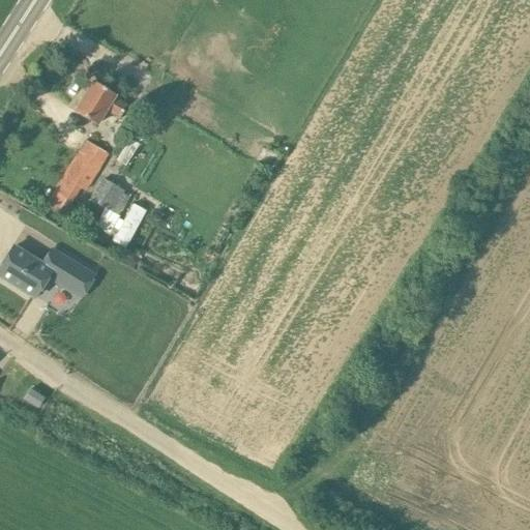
[(118,118),(126,106),(114,96),(115,95),(92,81),(74,111),(96,124),(106,111),(118,118)]
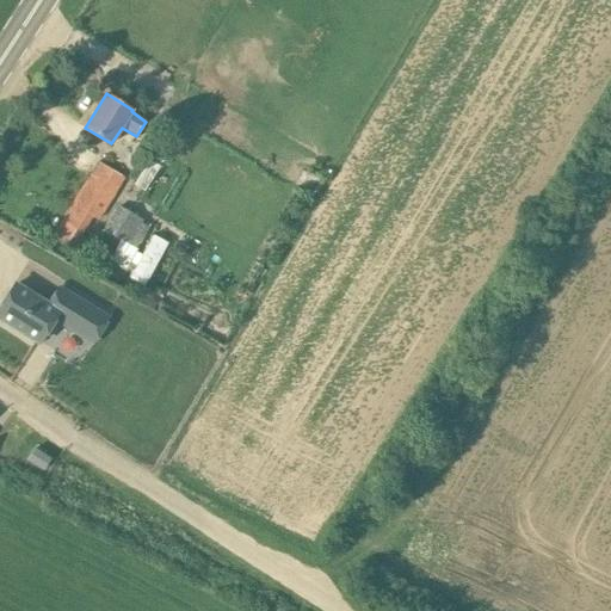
[(98,221),(124,178),(97,161),(51,238),(73,251),(93,218),(98,221)]
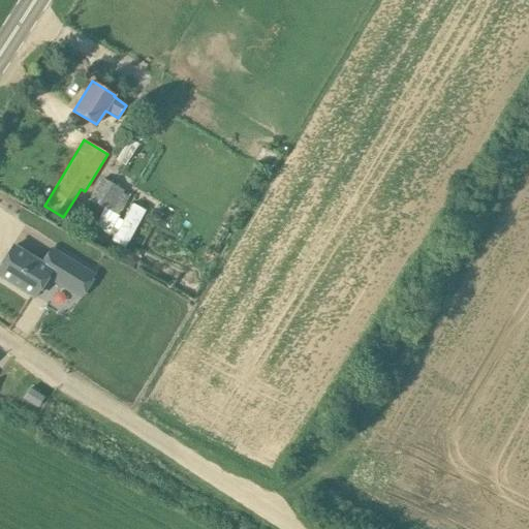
[(101,179),(88,200),(104,210),(117,188),(101,179)]
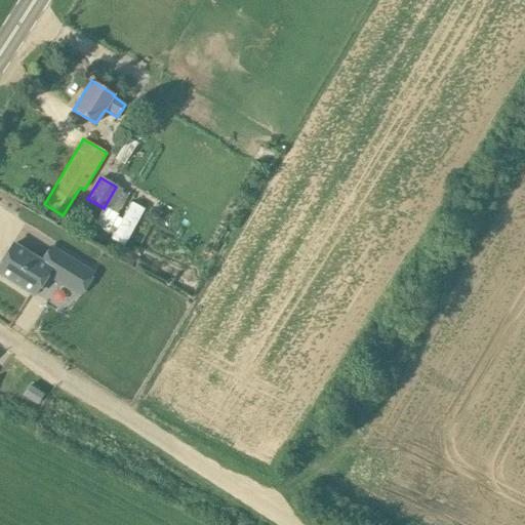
[(122,248),(144,210),(130,203),(110,241),(122,248)]
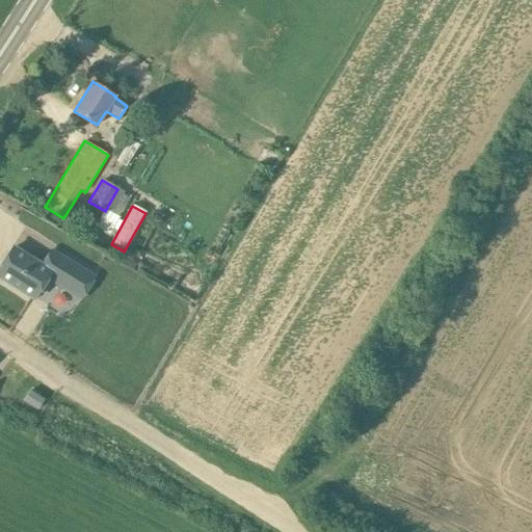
[(11,248),(0,266),(0,275),(34,298),(47,277),(64,289),(80,298),(94,277),(79,268),(51,251),(42,267),(23,256),(15,250),(11,248)]
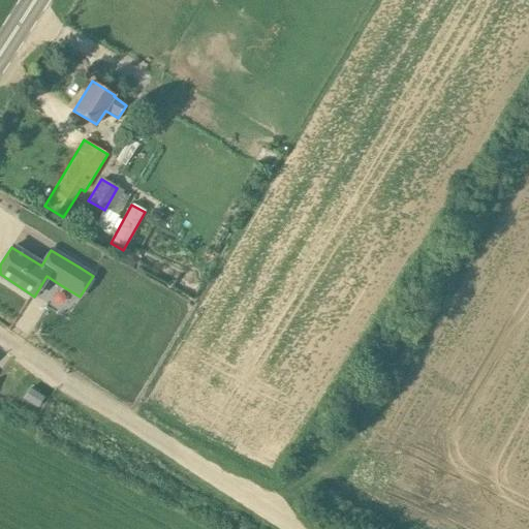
[(37,409),(44,397),(29,387),(22,399),(37,409)]
